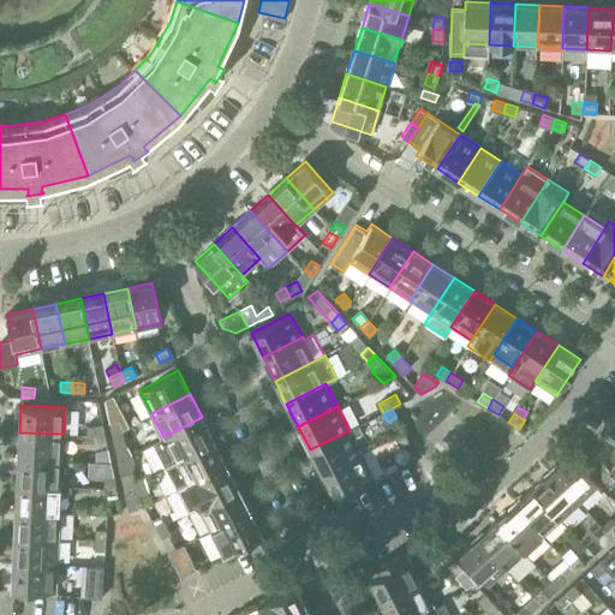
[(214,441),(202,417),(163,437),(153,443),(165,466),(214,441)]
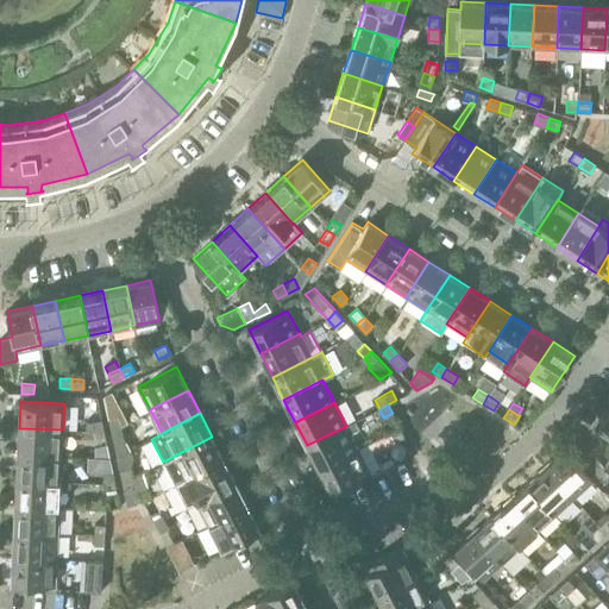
[(119,415),(108,418),(111,427),(121,425),(119,415)]
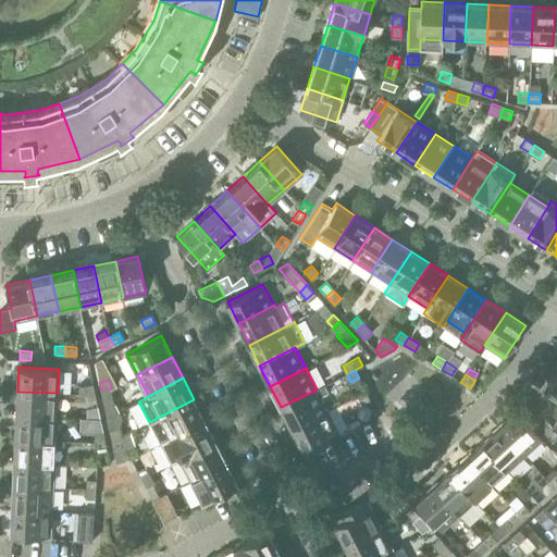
[(86,395),(95,393),(93,384),(84,385),(86,395)]
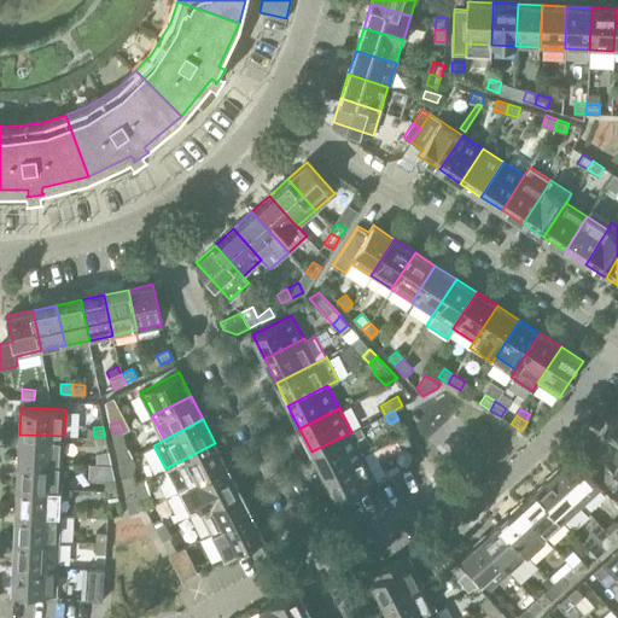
[(360,427),(351,432),(312,452),(324,476),(363,455),(355,439),(365,435),(360,427)]
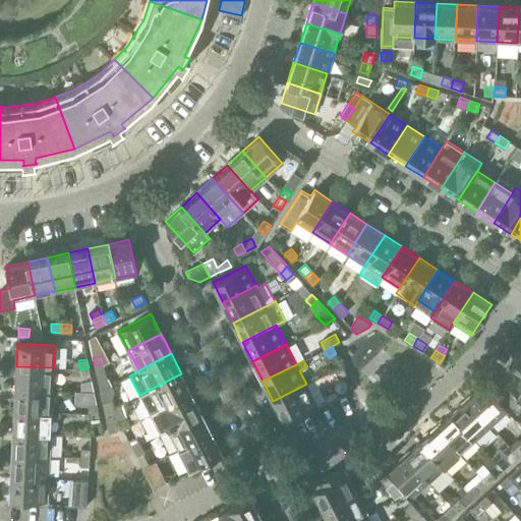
[(105,372),(104,363),(95,365),(97,374),(105,372)]
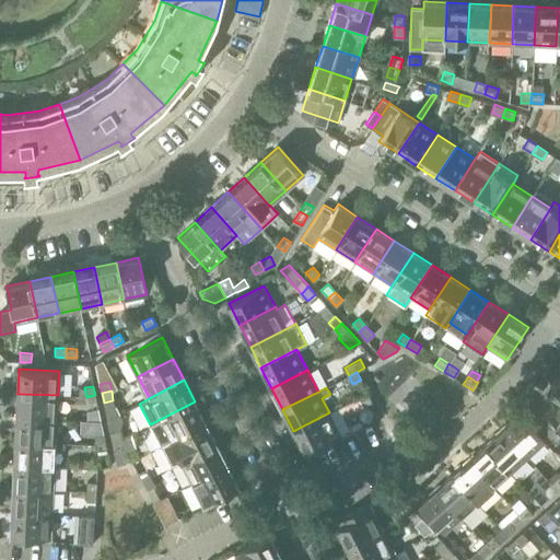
[(372,401),(368,393),(359,397),(363,405),(372,401)]
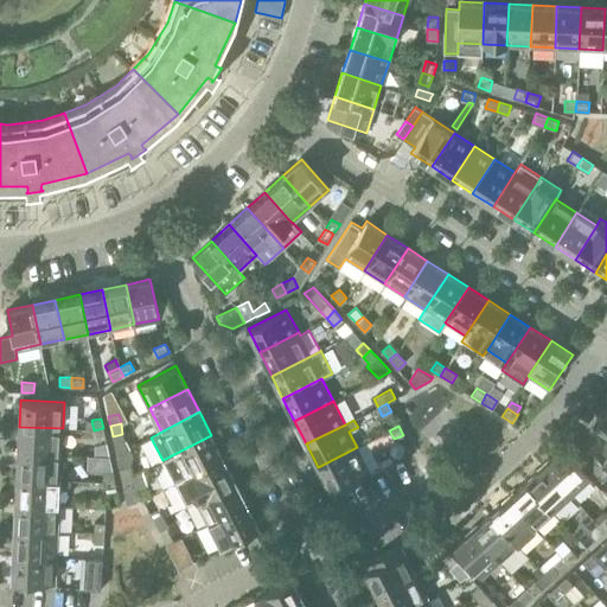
[(62,453),(63,428),(19,427),(18,452),(62,453)]
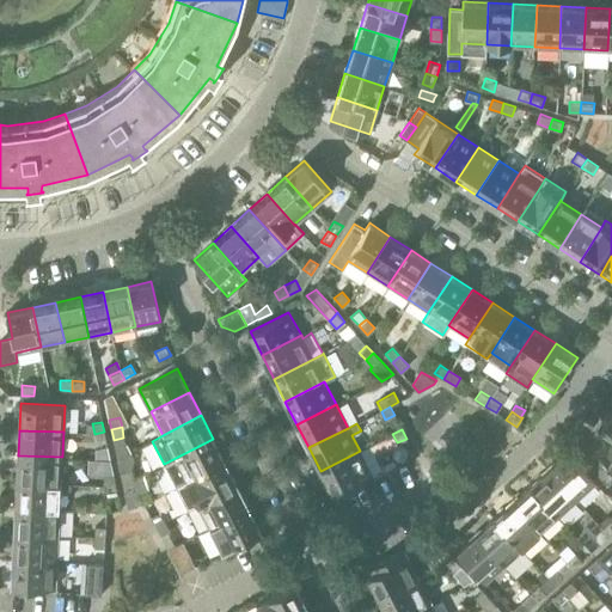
[(106,441),(104,432),(95,434),(97,444),(106,441)]
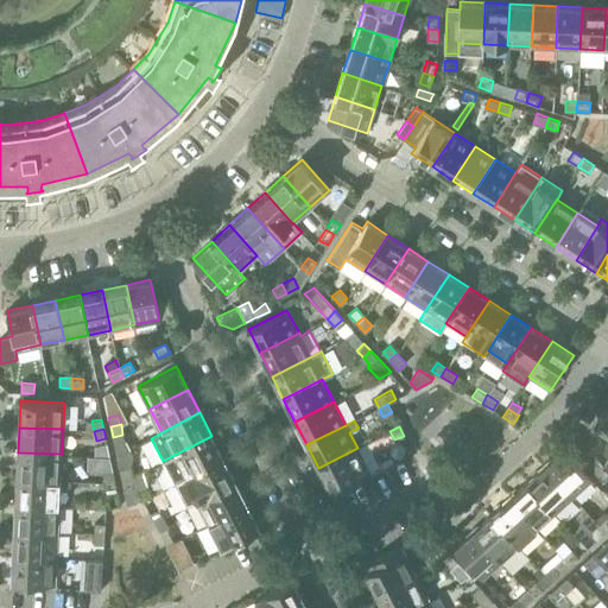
[(390,431),(367,443),(373,453),(396,441),(394,439),(390,431)]
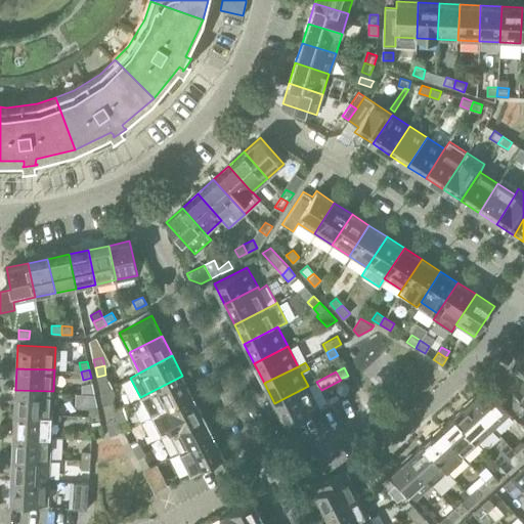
[(150,418),(160,412),(159,412),(192,395),(182,376),(140,397),(150,418)]
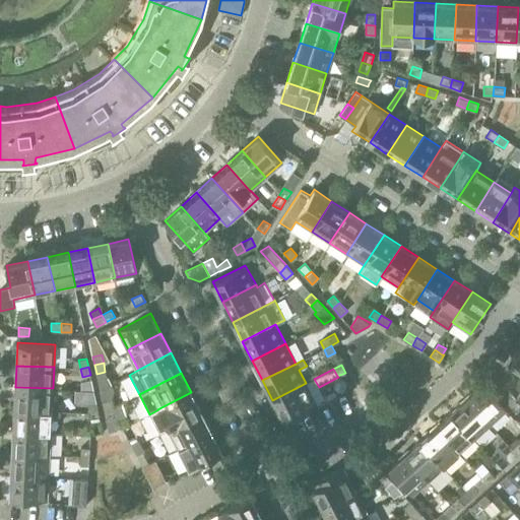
[(316,403),(306,383),(272,400),(283,420),(316,403)]
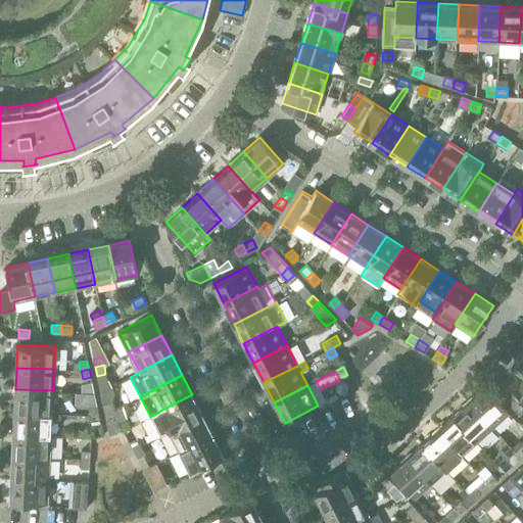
[(485,386),(469,400),(493,426),(509,412),(485,386)]
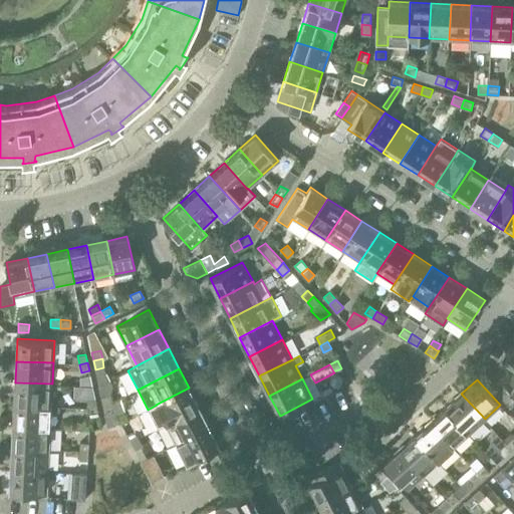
[(14,405),(51,406),(52,383),(15,382),(14,405)]
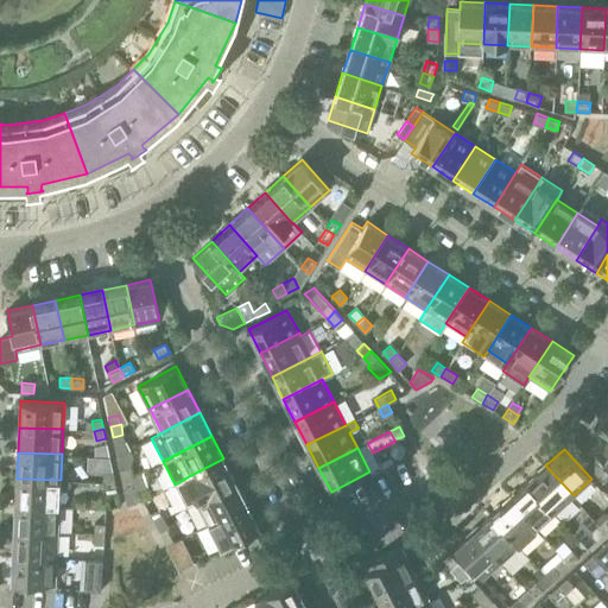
[(587,464),(595,473),(602,466),(595,457),(587,464)]
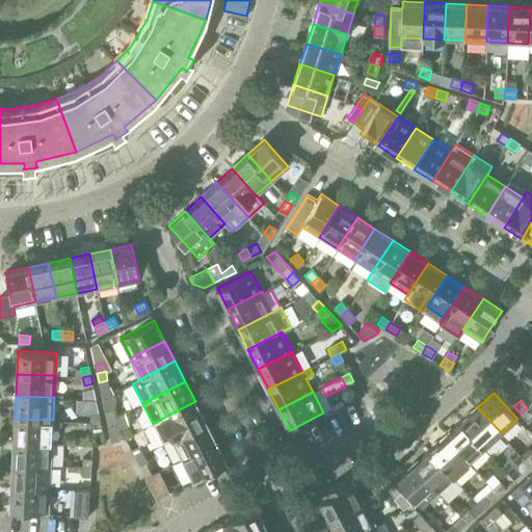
[(205,421),(195,401),(161,419),(162,419),(153,424),(163,444),(173,440),(171,437),(205,421)]
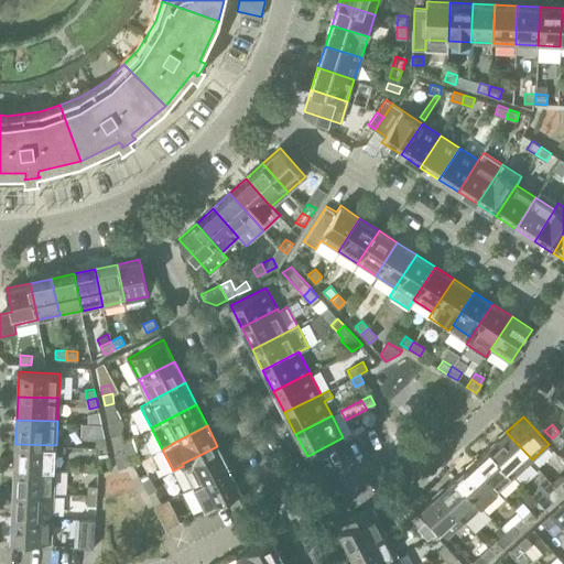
[(489,446),(514,475),(532,459),(506,432),(489,446)]
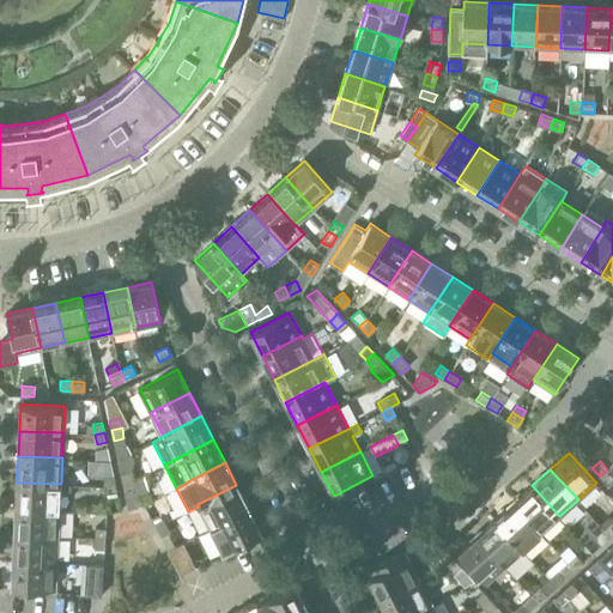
[(612,475),(607,469),(600,477),(608,486),(612,481),(612,475)]
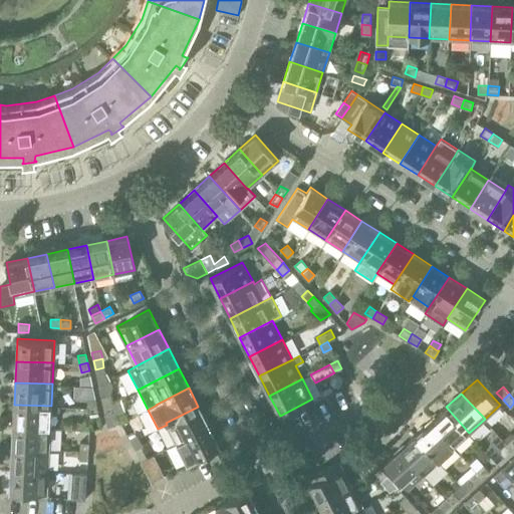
[(109,395),(101,397),(103,405),(111,403),(109,395)]
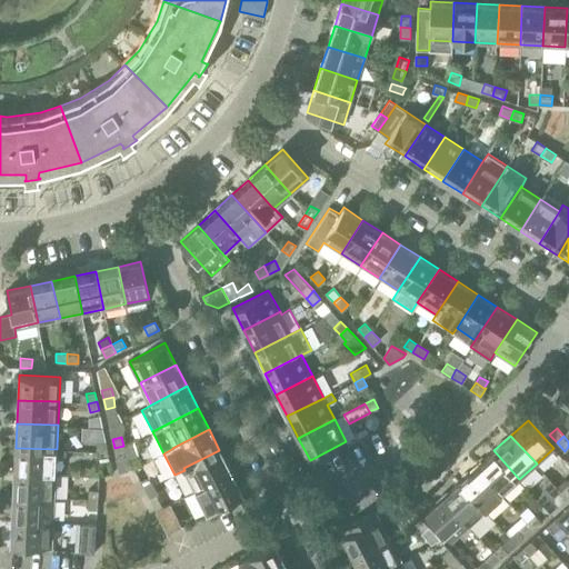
[(106,440),(96,442),(98,451),(107,449),(106,440)]
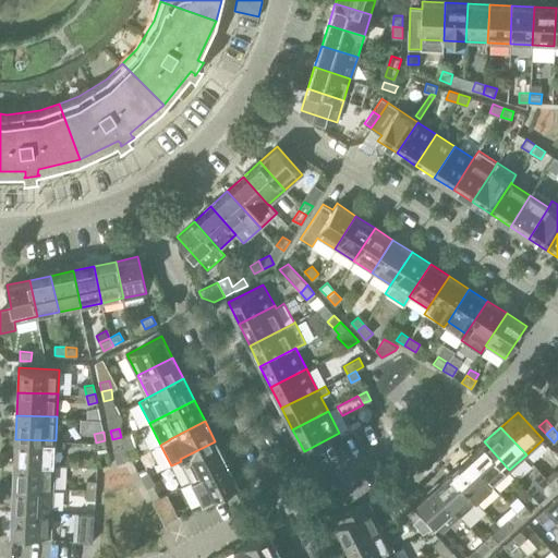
[(124,452),(136,447),(135,447),(131,433),(121,438),(124,452)]
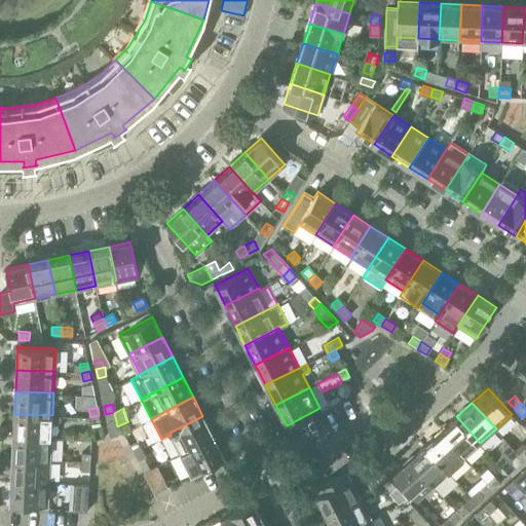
[(114,413),(114,412),(106,414),(110,437),(118,435),(117,426),(114,413)]
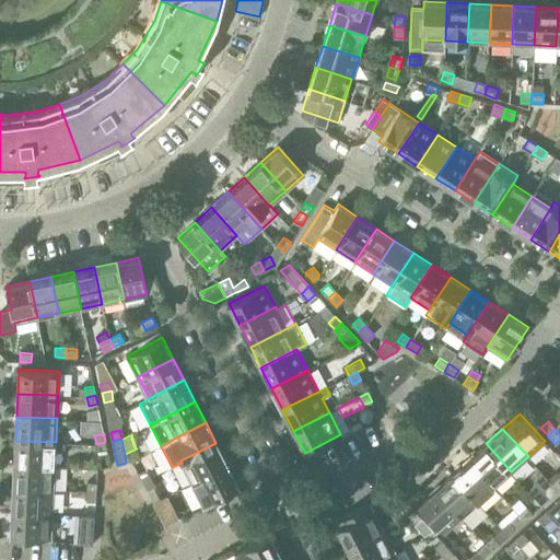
[(55,466),(56,442),(15,441),(14,464),(55,466)]
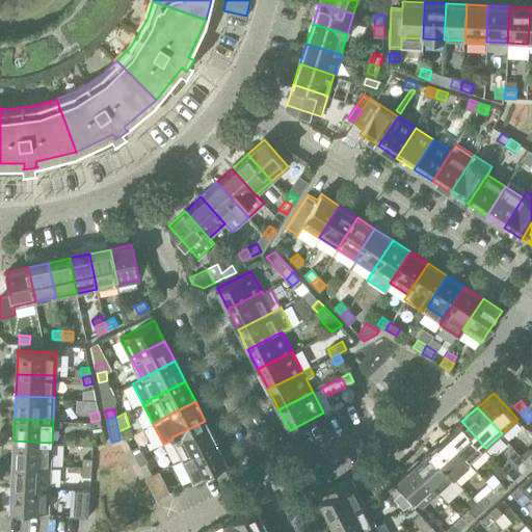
[(102,429),(100,420),(91,422),(94,430),(102,429)]
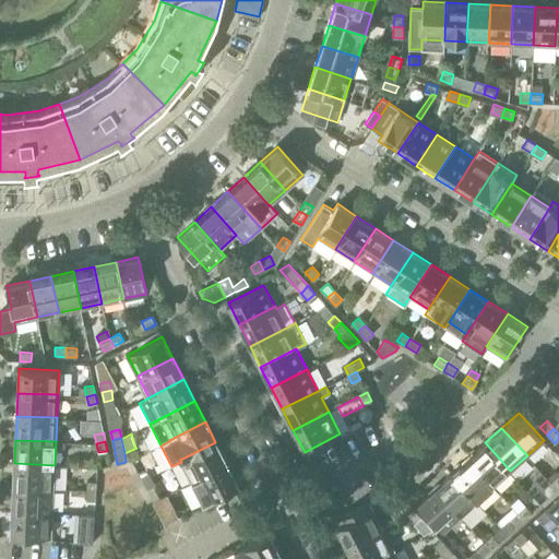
[(226,464),(215,442),(180,460),(181,462),(191,482),(226,464)]
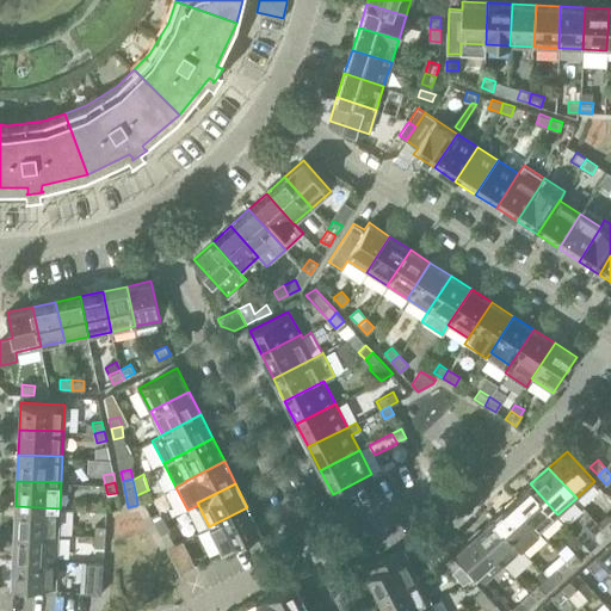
[(539,531),(557,514),(530,483),(512,500),(539,531)]
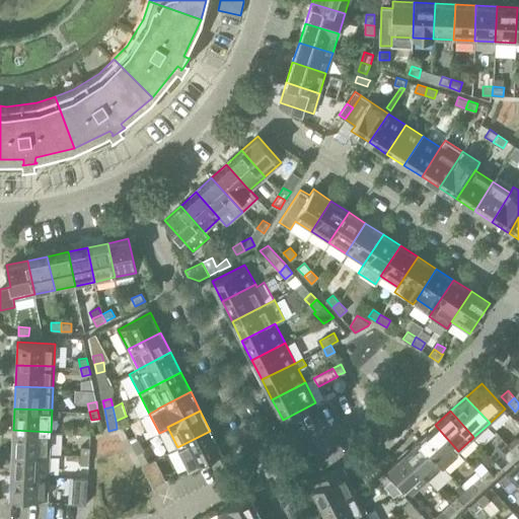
[(420,439),(443,464),(458,451),(435,425),(420,439)]
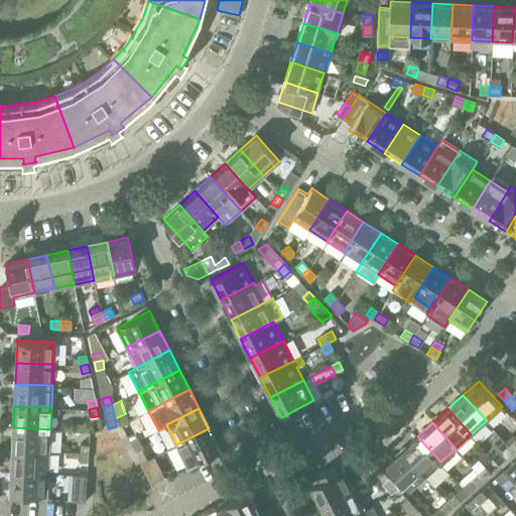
[(12,449),(49,450),(50,429),(13,427),(12,449)]
